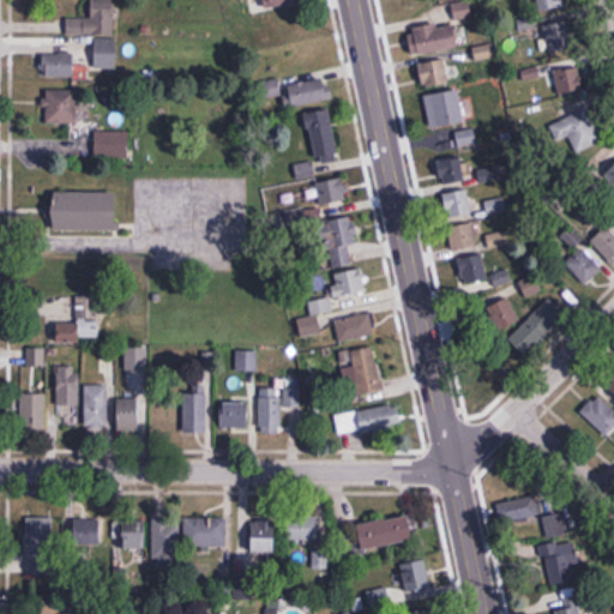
[(66,35),(116,35),(115,0),(92,0),(92,18),(66,18),(66,35)]
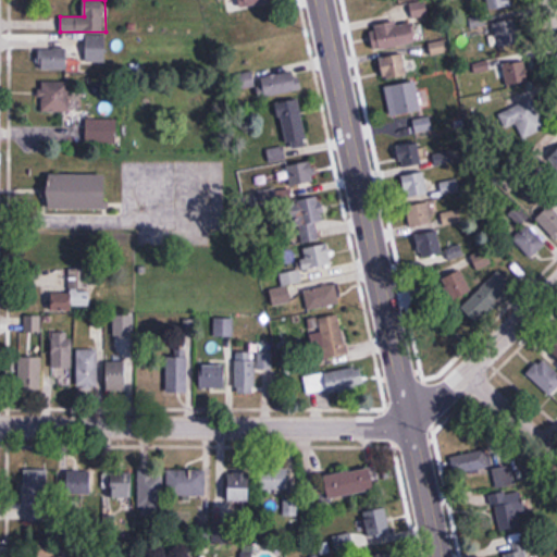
[(413,19),(429,14),(425,0),(409,4),(413,19)]
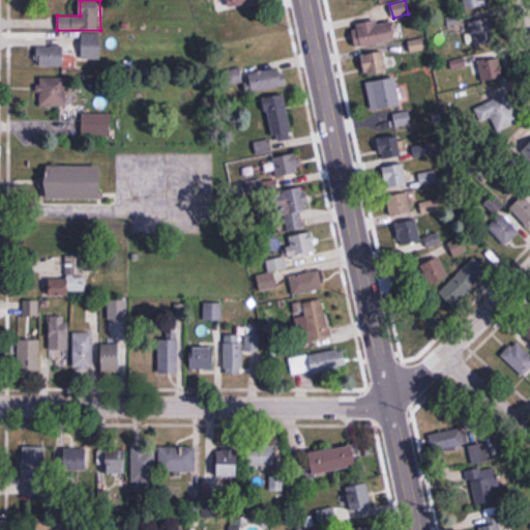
[(463,0),(466,10),(488,5),(487,0),(463,0)]
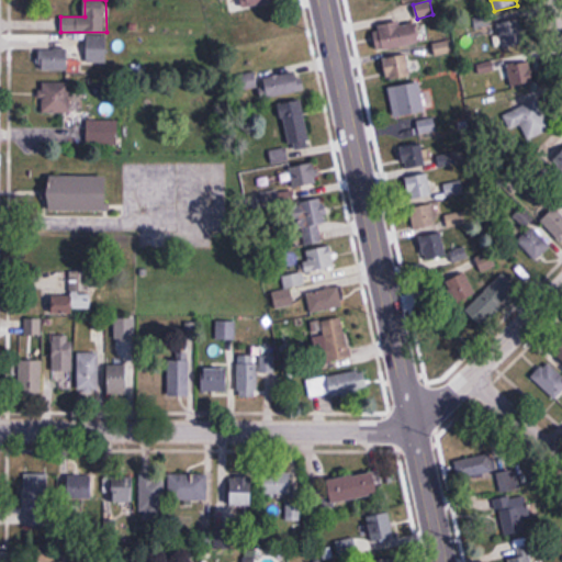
[(526,45),(520,19),(497,24),(503,51),(526,45)]
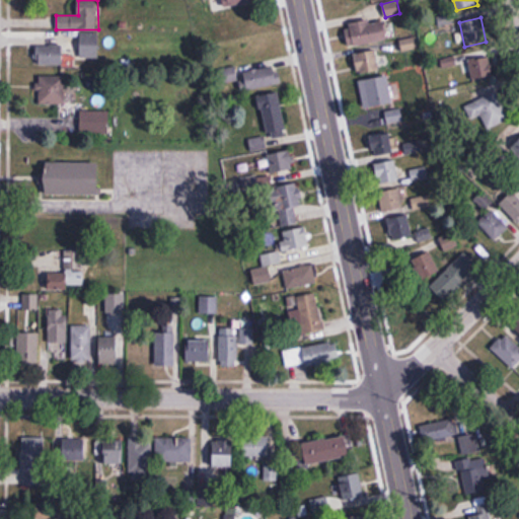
[(388,21),(349,22),(349,44),(388,43),(388,21)]
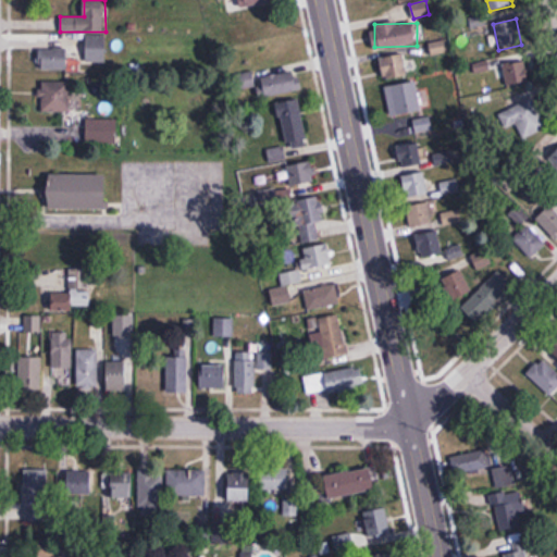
[(450,52),(447,39),(429,44),(432,57),(450,52)]
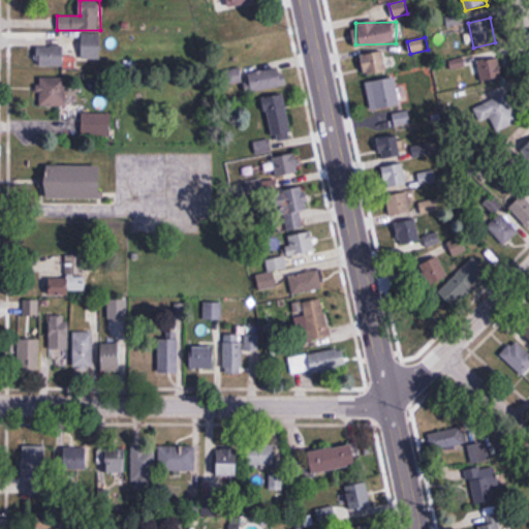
[(65,67),(65,48),(38,48),(38,67),(65,67)]
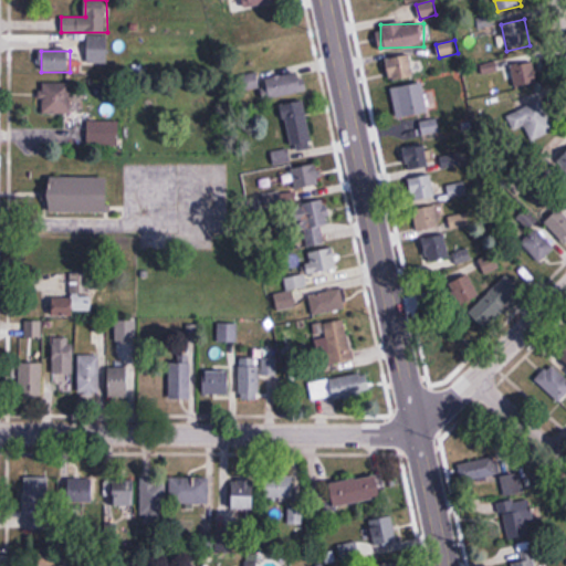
[(388,82),(416,76),(411,55),(385,60),(388,82)]
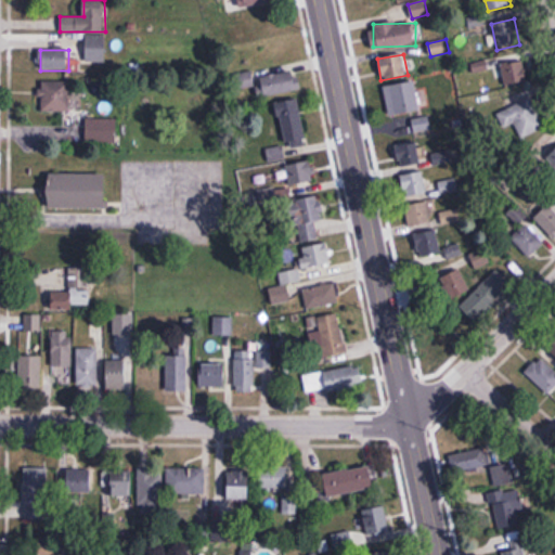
[(526,62),(502,62),(502,85),(526,85),(526,62)]
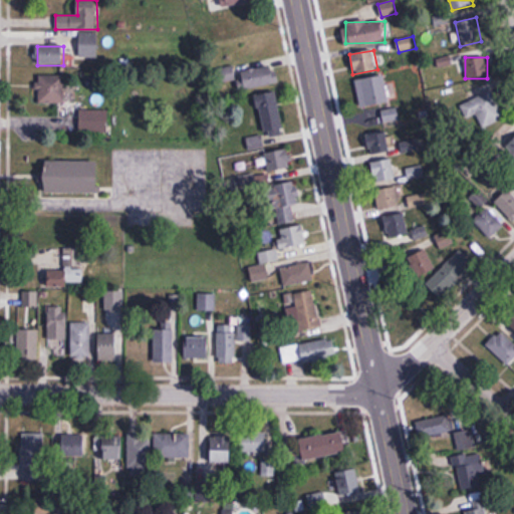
[(245,89),(279,83),(276,65),(241,72),(245,89)]
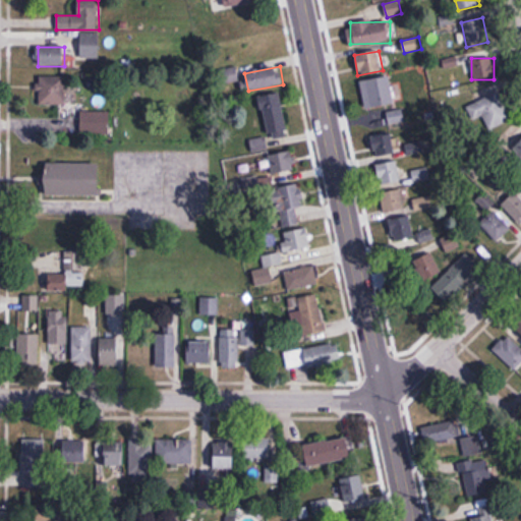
[(224,81),(237,80),(236,68),(223,69),(224,81)]
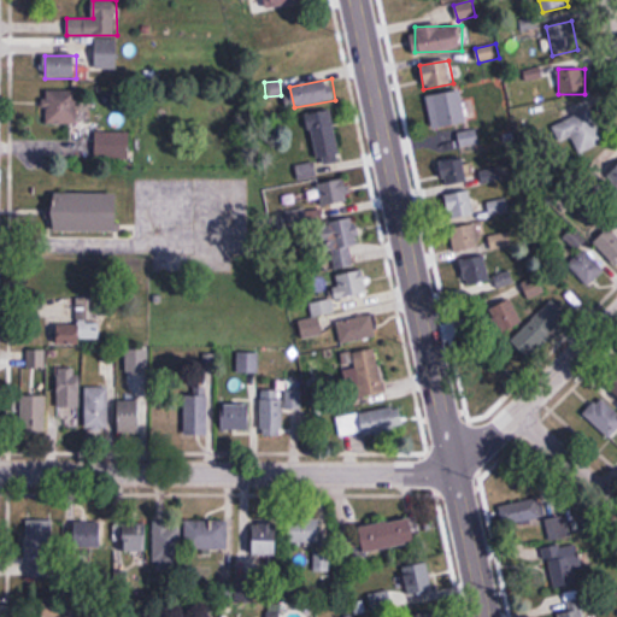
[(77,124),(77,90),(45,90),(45,124),(77,124)]
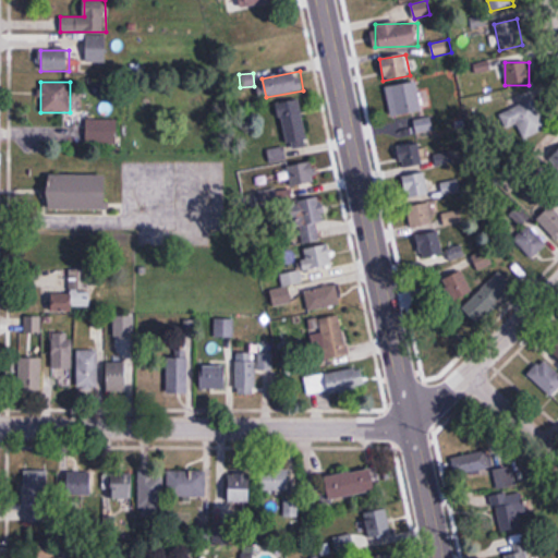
[(386,87),(391,118),(423,112),(417,82),(386,87)]
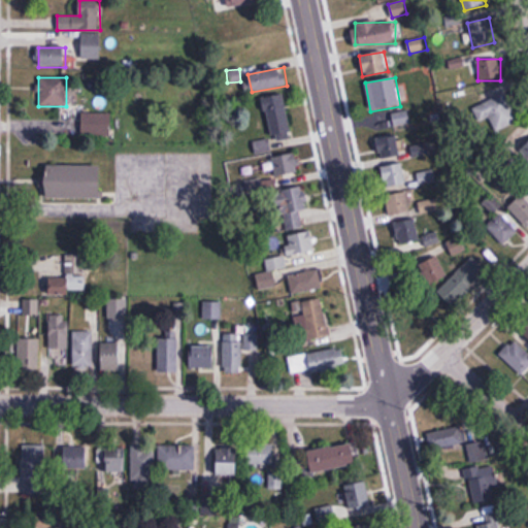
[(284,94),(263,97),(270,138),(253,141),(255,155),(272,152),(270,141),(292,138),(284,94)]
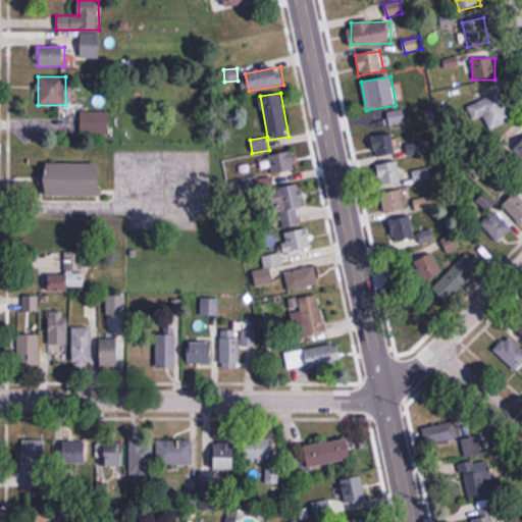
[(484,115),(489,128),(510,120),(500,93),(468,105),(473,119),(484,115)]
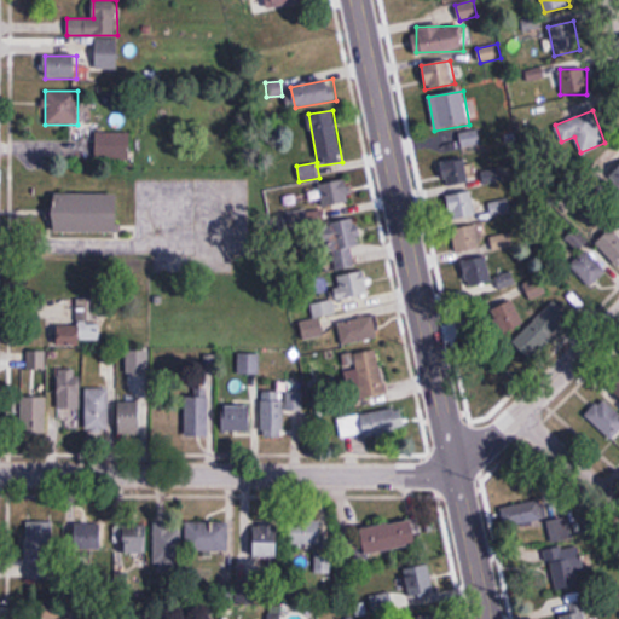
[(479,144),(478,131),(461,133),(463,146),(479,144)]
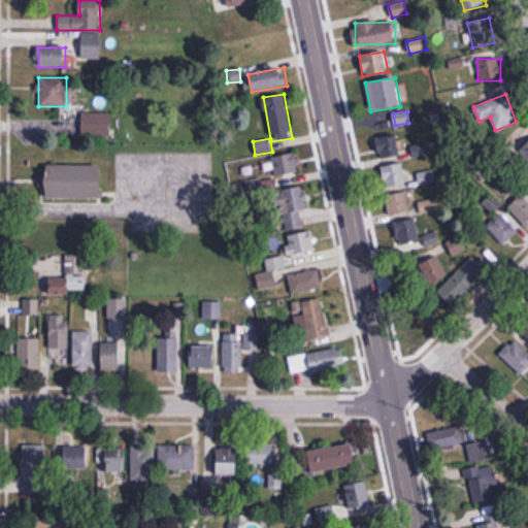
[(81,136),(111,136),(111,112),(81,112),(81,136)]
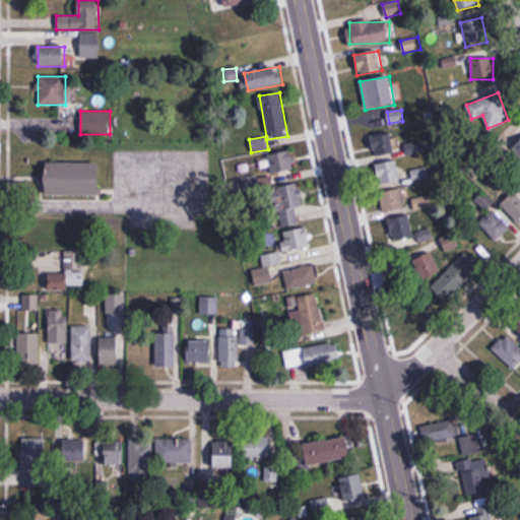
[(395,153),(390,132),(370,137),(375,157),(395,153)]
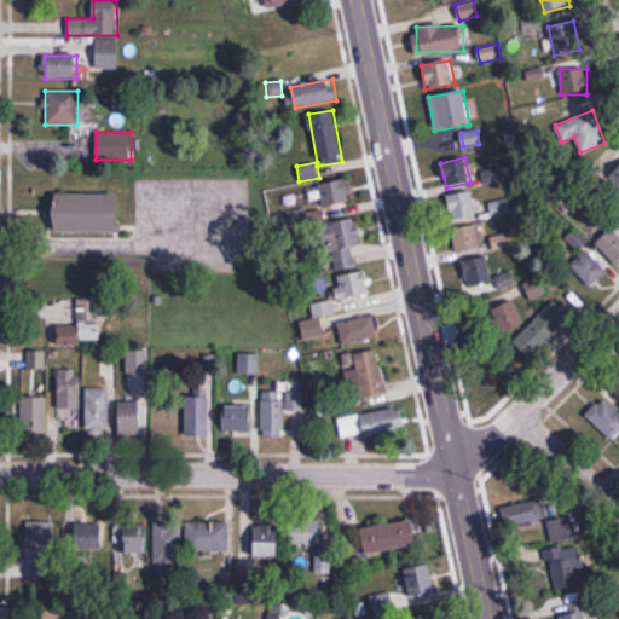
[(312,189),(318,210),(352,201),(346,178),(312,189)]
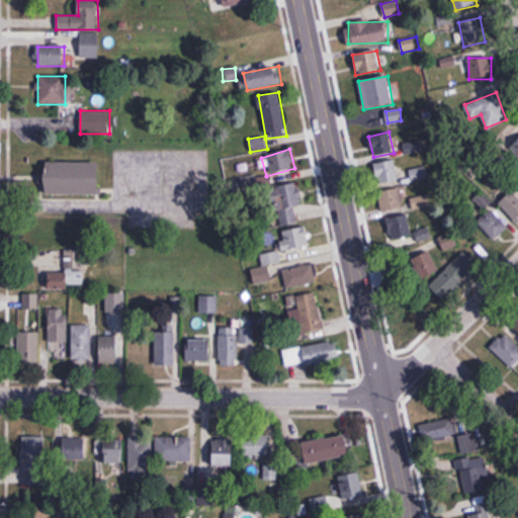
[(374,164),(378,185),(399,181),(395,160),(374,164)]
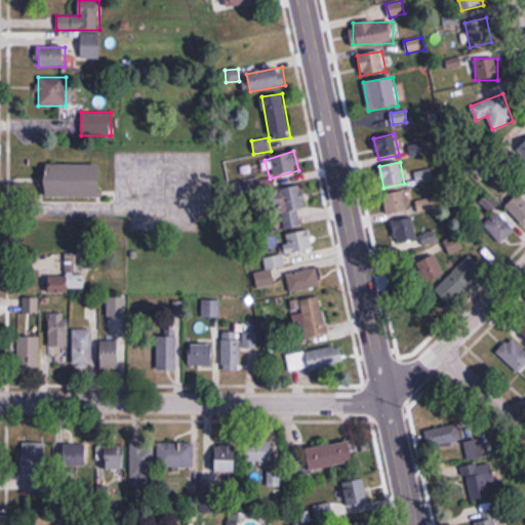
[(101,165),(46,165),(46,198),(101,198),(101,165)]
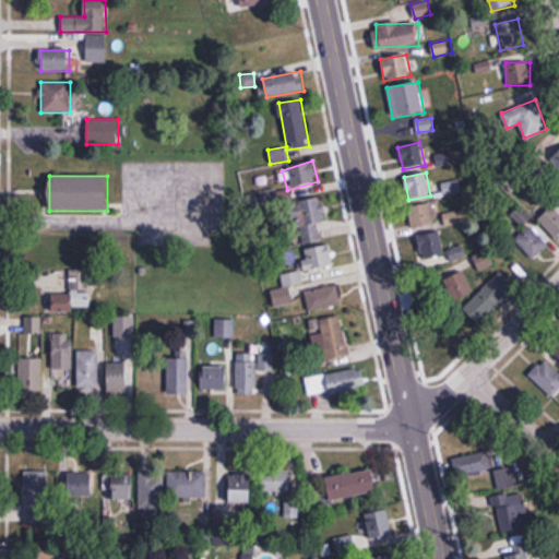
[(320,197),(288,205),(296,232),(299,245),(319,239),(316,225),(326,222),(320,197)]
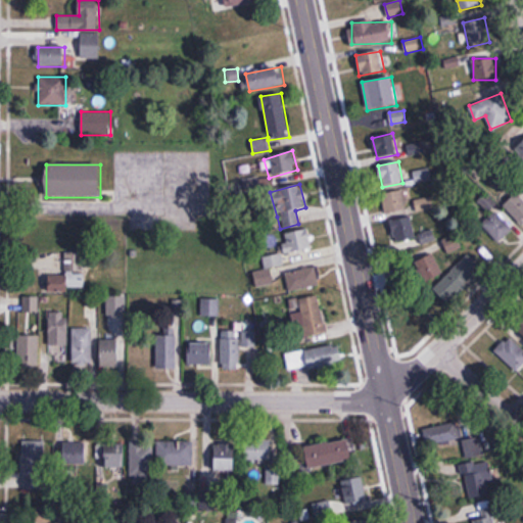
[(407,211),(402,190),(382,194),(386,215),(407,211)]
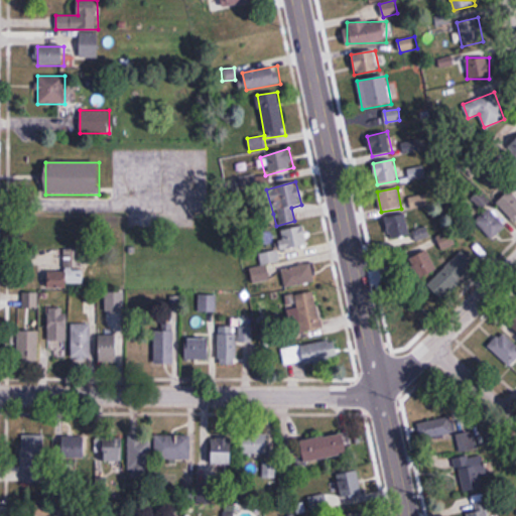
[(515,218),(515,194),(512,189),(497,203),(513,221),(515,218)]
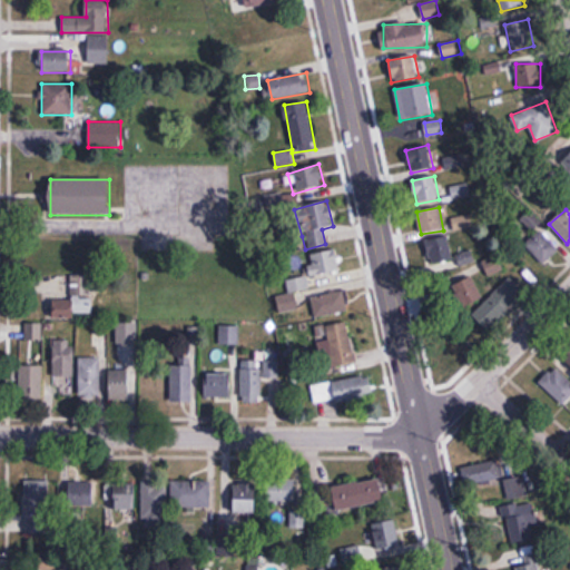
[(528,214),(521,220),(536,234),(524,246),(546,265),(562,246),(528,214)]
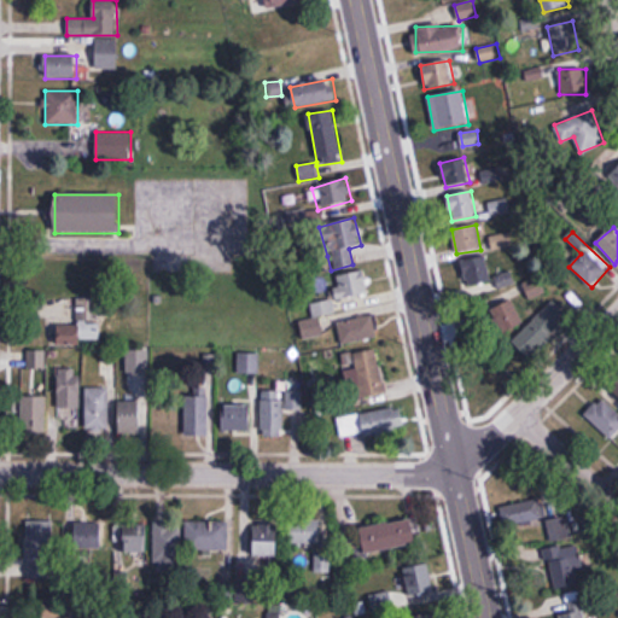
[(461,262),(467,287),(493,281),(485,256),(461,262)]
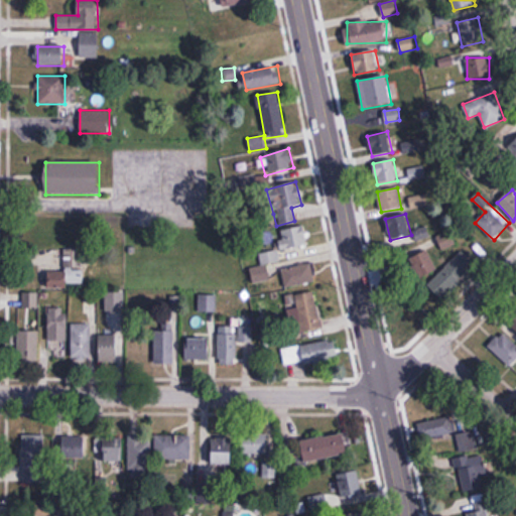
[(417,241),(429,237),(426,227),(414,231),(417,241)]
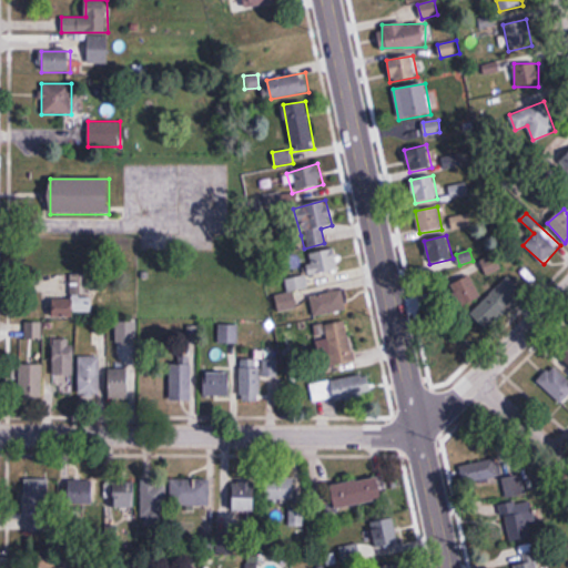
[(308,251),(308,274),(338,274),(338,251),(308,251)]
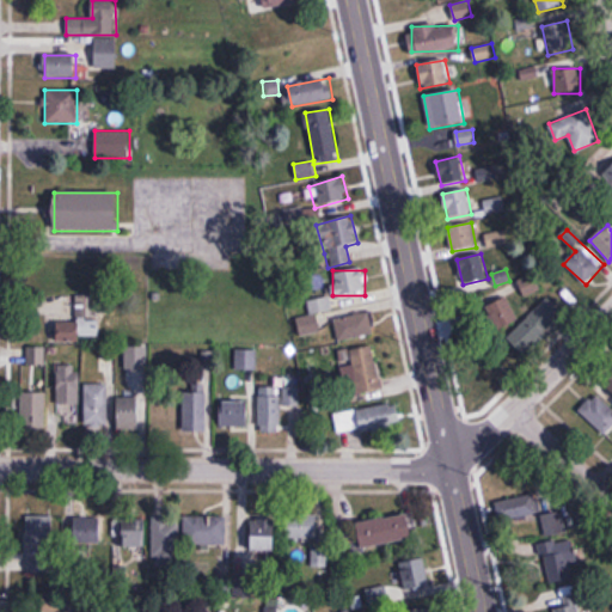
[(519,281),(524,297),(540,292),(536,276),(519,281)]
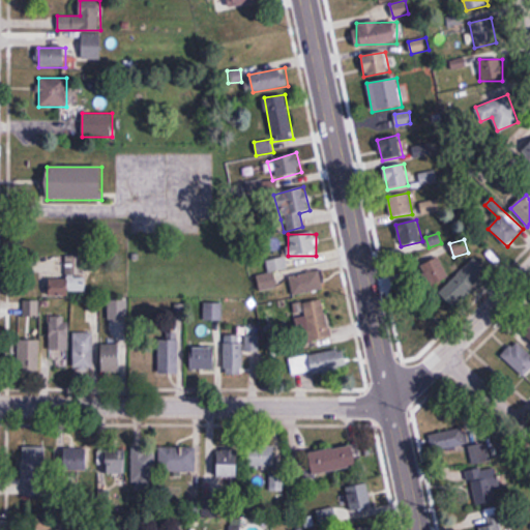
[(274,273),(289,269),(286,257),(266,262),(269,273),(257,276),(261,292),(278,287),(274,273)]
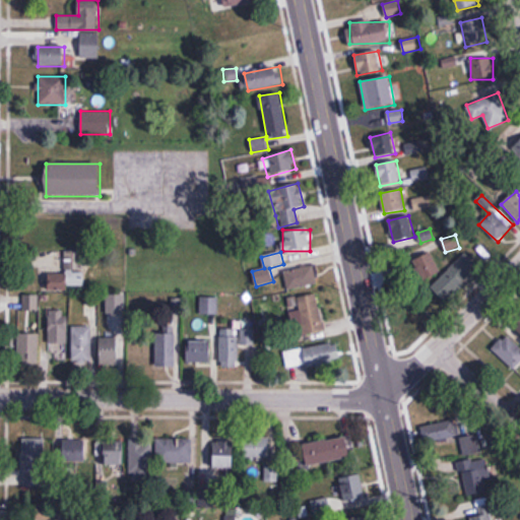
[(411,263),(426,282),(442,271),(429,252),(411,263)]
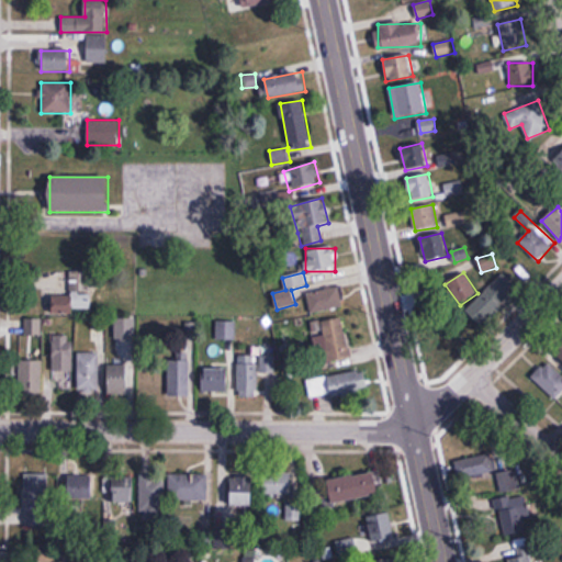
[(91,313),(91,276),(69,274),(69,296),(52,296),(52,312),(91,313)]
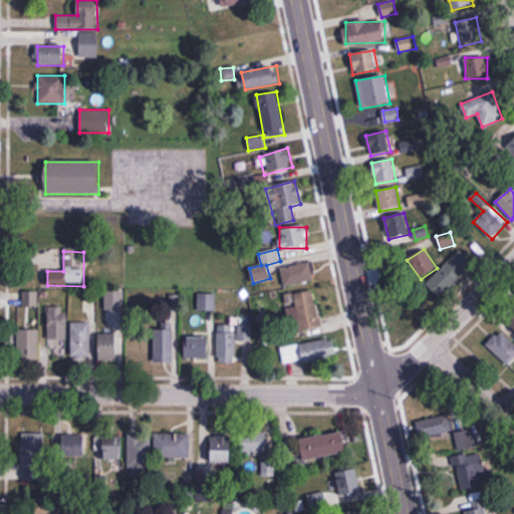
[(474,265),(460,251),(426,285),(440,299),(474,265)]
